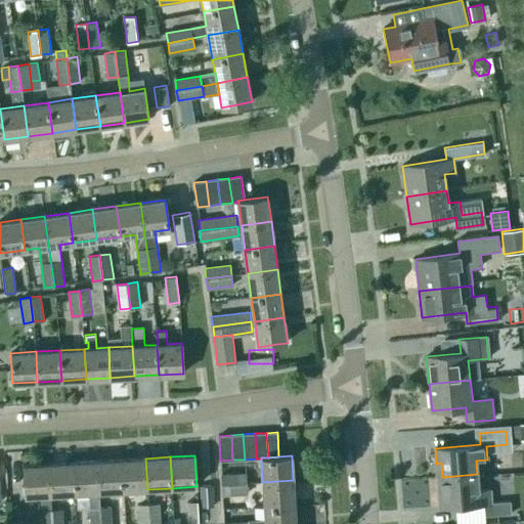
[(145,459),(122,460),(123,490),(147,489),(145,459)]
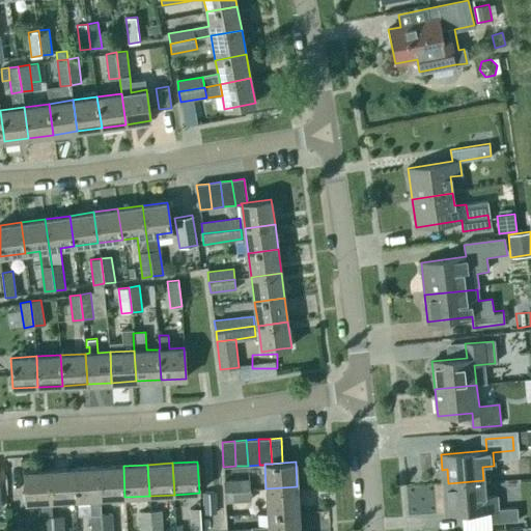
[(123,466),(99,467),(101,499),(124,497),(123,466)]
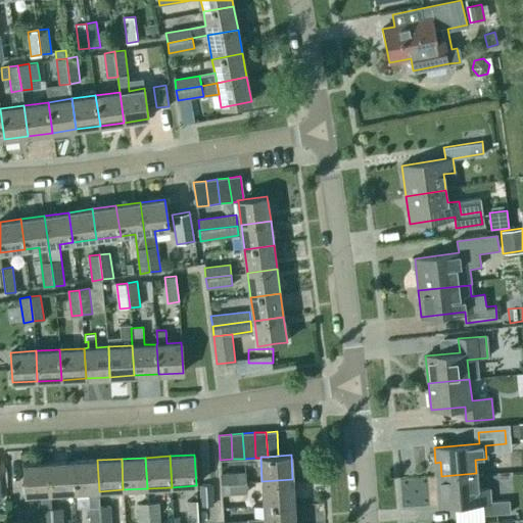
[(88,491),(89,522),(100,522),(99,506),(98,491),(99,491),(97,460),(73,462),(75,492),(88,491)]
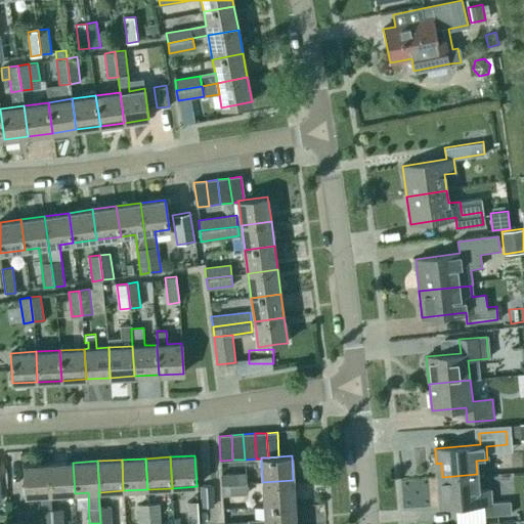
[(73,463),(49,464),(51,495),(75,493),(73,463)]
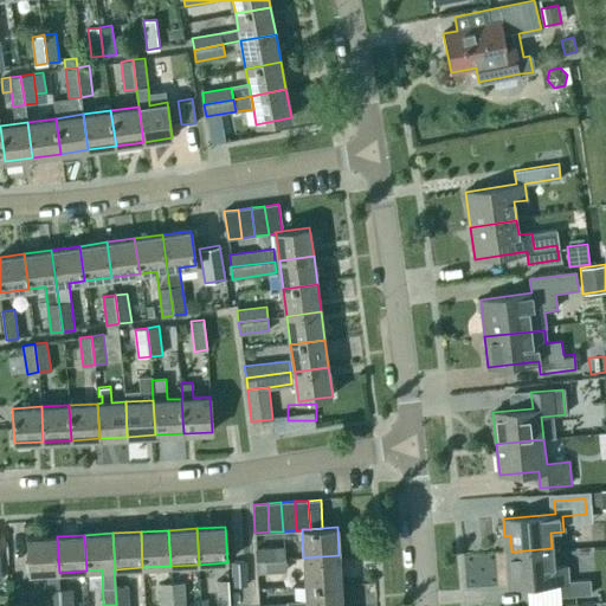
[(30,574),(47,573),(47,591),(47,605),(60,605),(60,590),(59,590),(59,573),(57,536),(27,539),(30,574)]
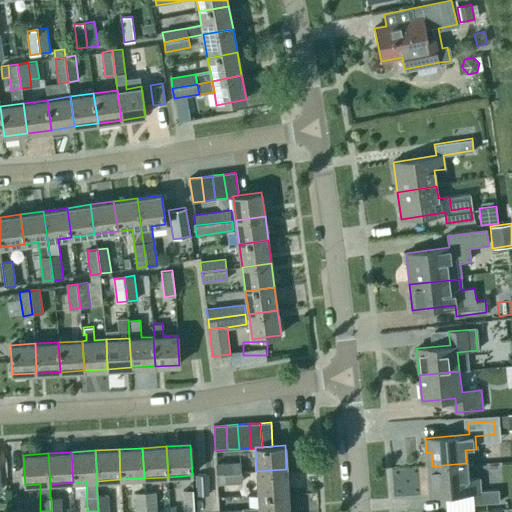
[(241,473),(240,462),(216,464),(216,474),(241,473)]
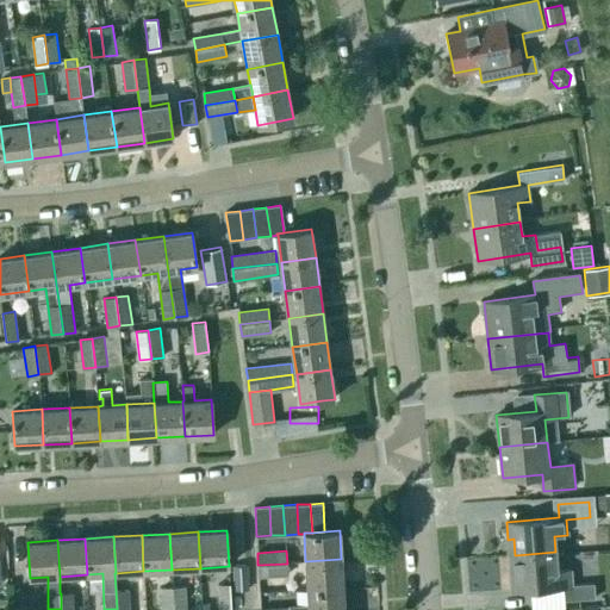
[(572,585),(571,568),(558,570),(555,552),(515,555),(516,573),(510,573),(511,591),(565,586),(566,599),(596,597),(595,583),(572,585)]
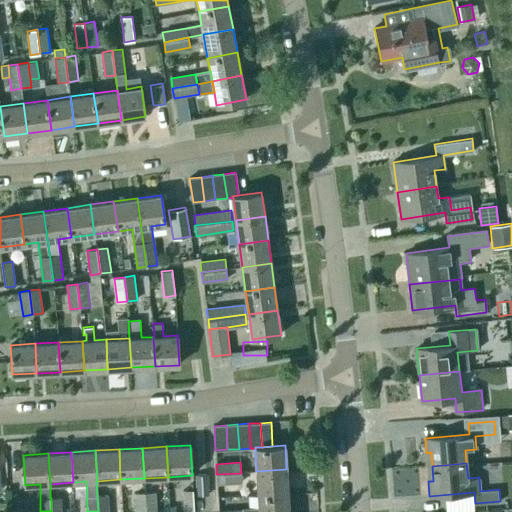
[(286,469),(256,471),(258,495),(288,493),(286,469)]
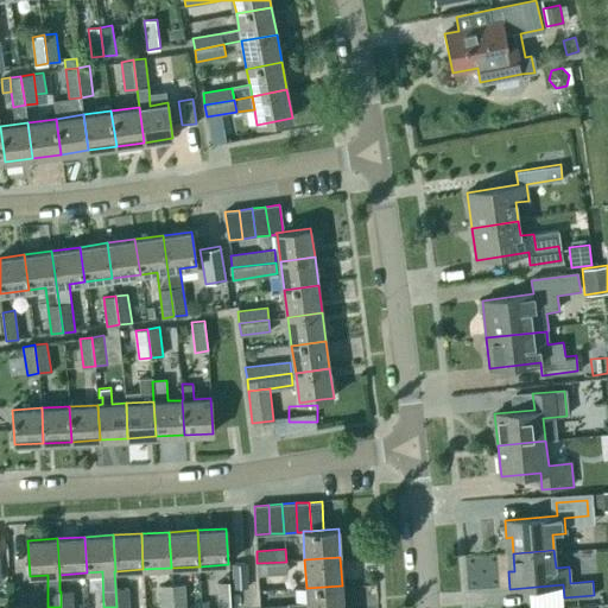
[(257,563),(258,575),(286,574),(286,562),(257,563)]
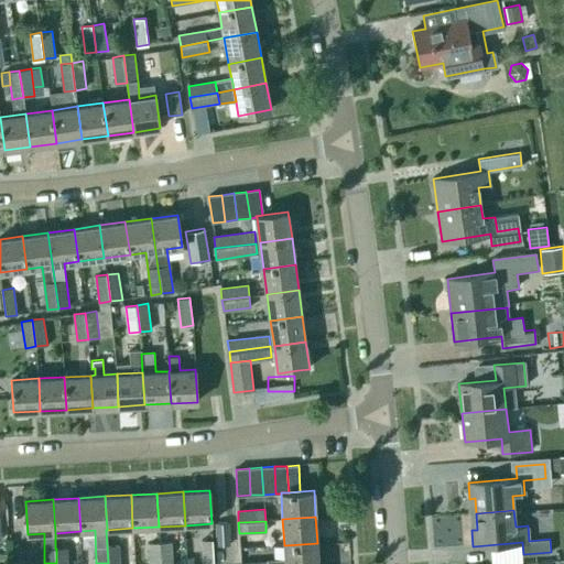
[(215,523),(216,545),(230,545),(229,522),(215,523)]
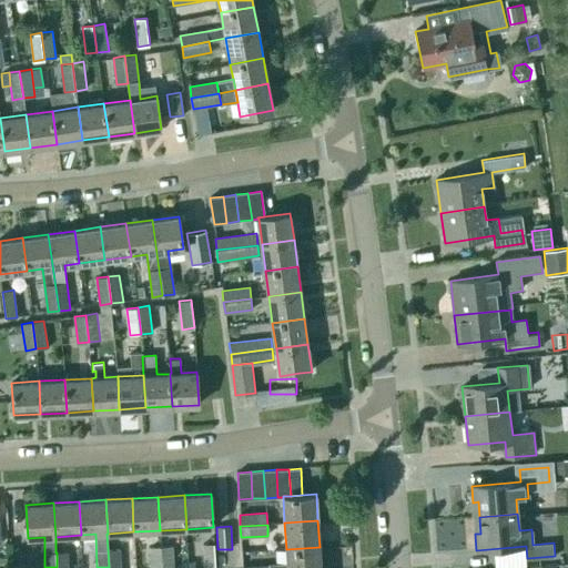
[(203,544),(203,567),(215,567),(214,544),(203,544)]
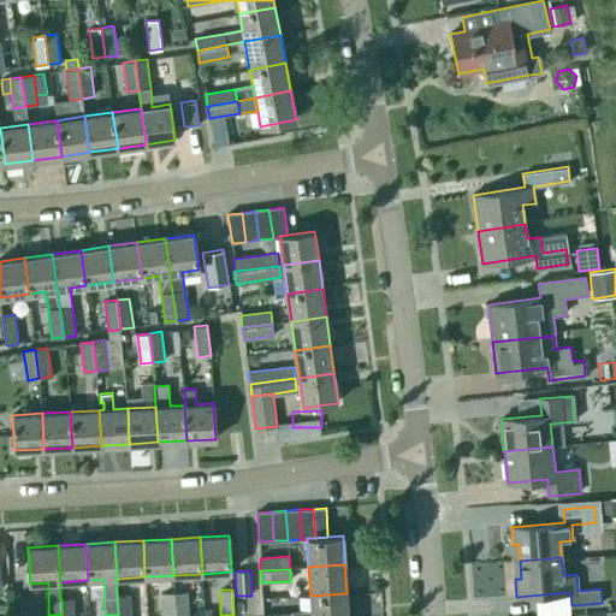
[(188,615),(187,592),(175,593),(176,615),(188,615)]
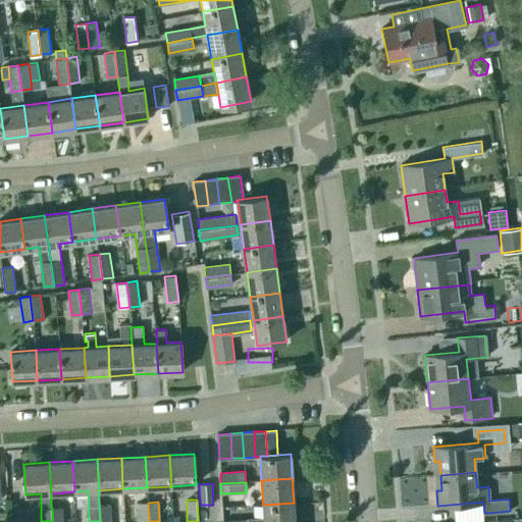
[(149,521),(148,503),(138,503),(138,521),(149,521)]
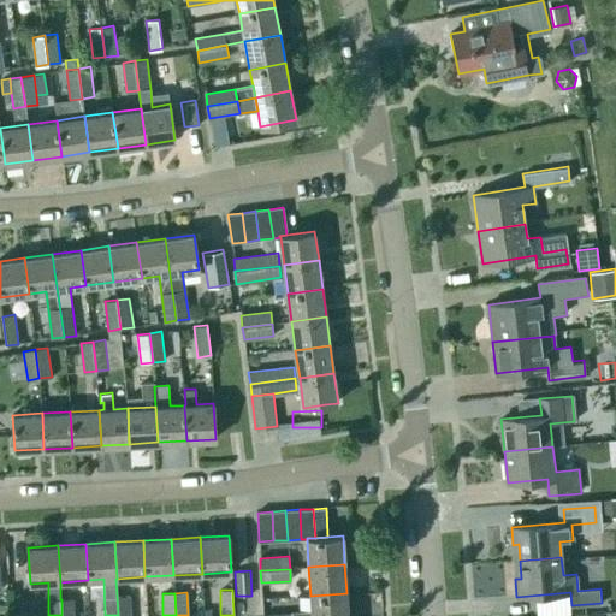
[(347,615),(347,593),(311,596),(311,610),(291,611),(291,612),(264,614),(262,615),(347,615)]
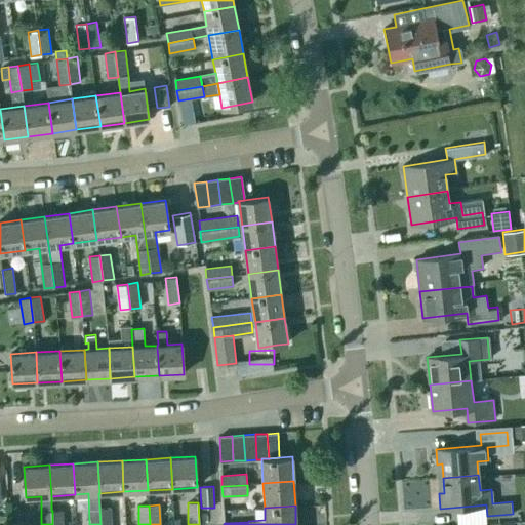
[(111,524),(111,508),(99,508),(101,524),(111,524)]
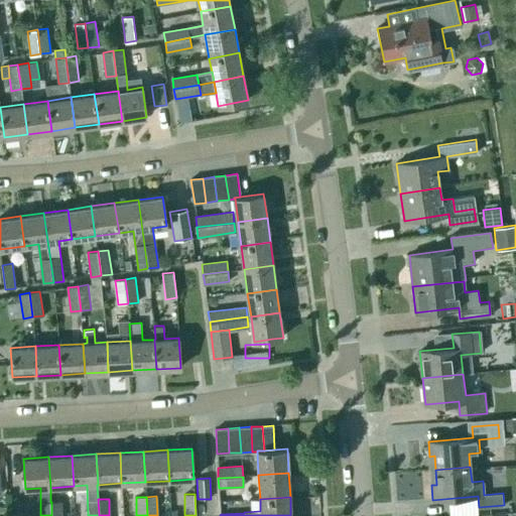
[(61,515),(61,501),(51,502),(51,515),(61,515)]
